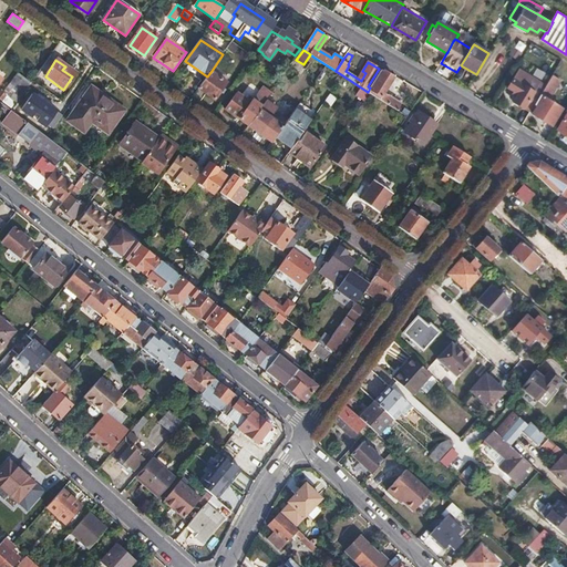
[(336,71),(327,65),(321,72),(334,81),(333,83),(350,94),(352,92),(366,101),(371,93),(368,92),(336,71)]
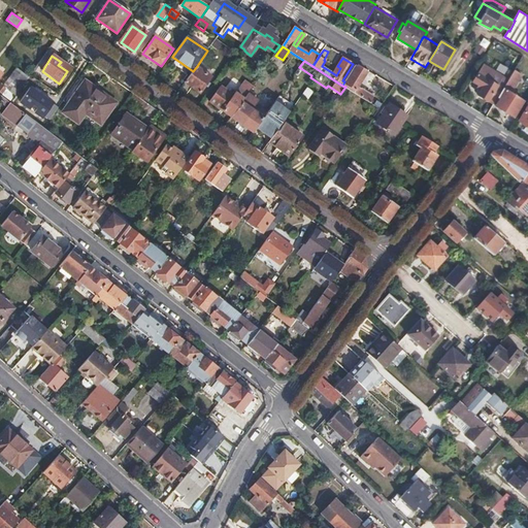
[(193,71),(186,83),(200,93),(211,76),(197,66),(193,71)]
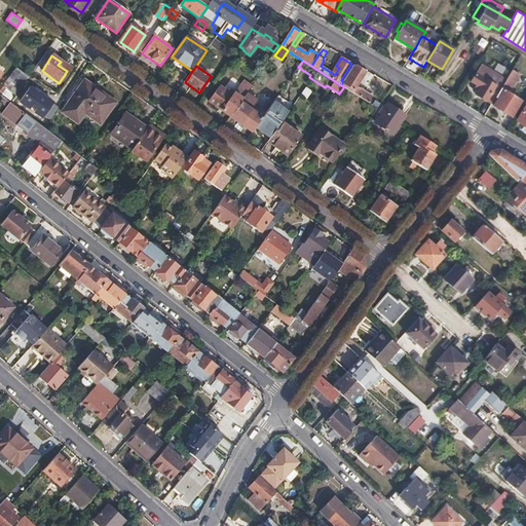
[(341,85),(344,86),(369,103),(373,97),(361,88),(360,89),(357,86),(365,72),(357,67),(355,68),(353,66),(343,81),(341,85)]
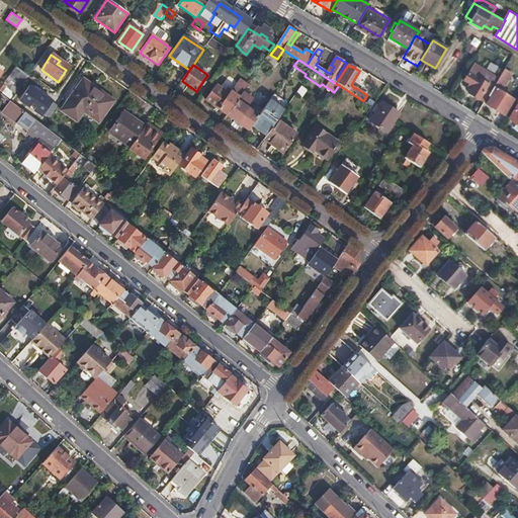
[(469,93),(485,102),(493,88),(498,79),(473,65),(464,80),(473,86),(469,93)]
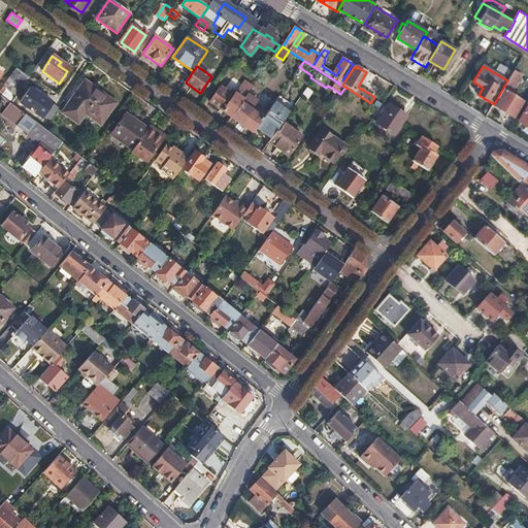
[(522,74),(515,70),(507,80),(502,90),(505,91),(496,106),(515,117),(524,101),(510,94),(522,74)]
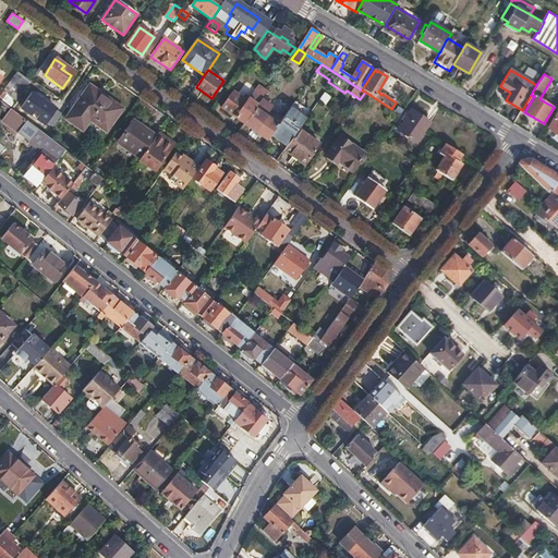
[(0,88),(0,97),(11,106),(28,82),(20,75),(15,75),(3,92),(0,88)]
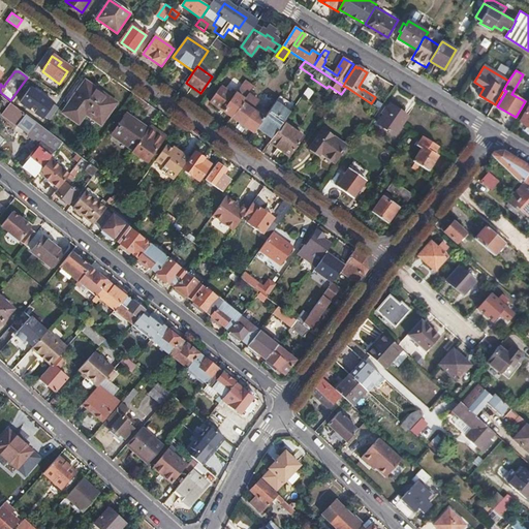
[(244,81),(235,94),(235,95),(244,101),(253,88),(244,81)]
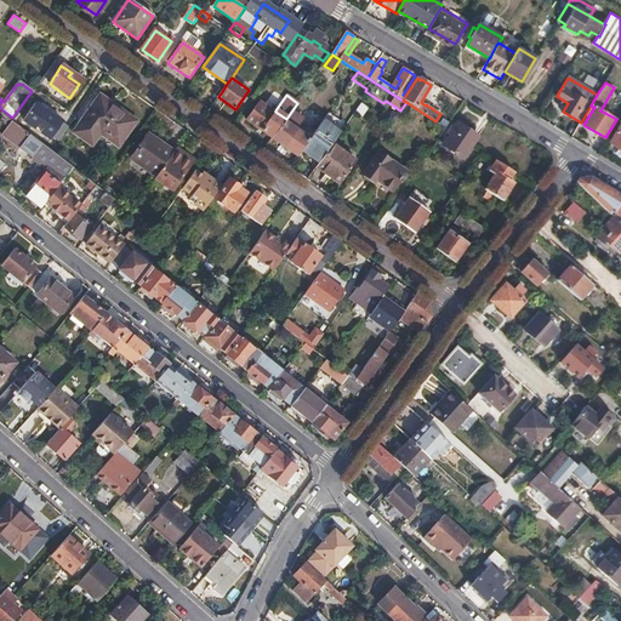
[(100,96),(74,131),(92,144),(101,134),(119,146),(135,124),(112,107),(113,104),(100,96)]
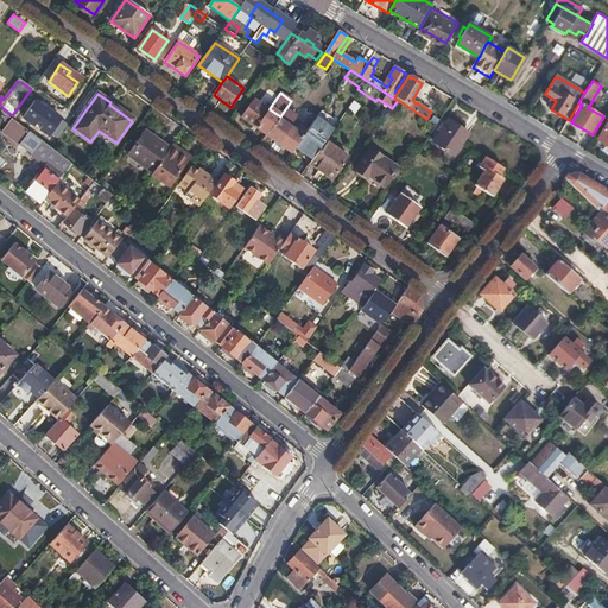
[(257,128),(266,135),(278,119),(280,116),(270,109),(270,108),(266,105),(264,107),(253,100),(241,116),(253,125),(254,122),(258,126),(257,128)]
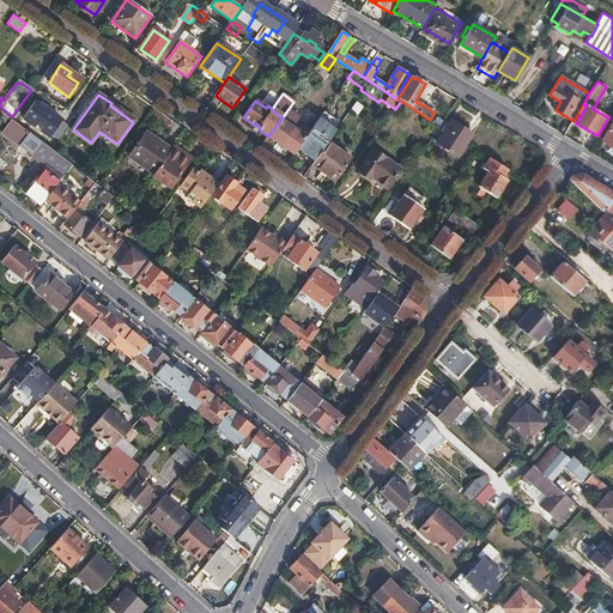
[(357,115),(363,107),(356,102),(350,110),(357,115)]
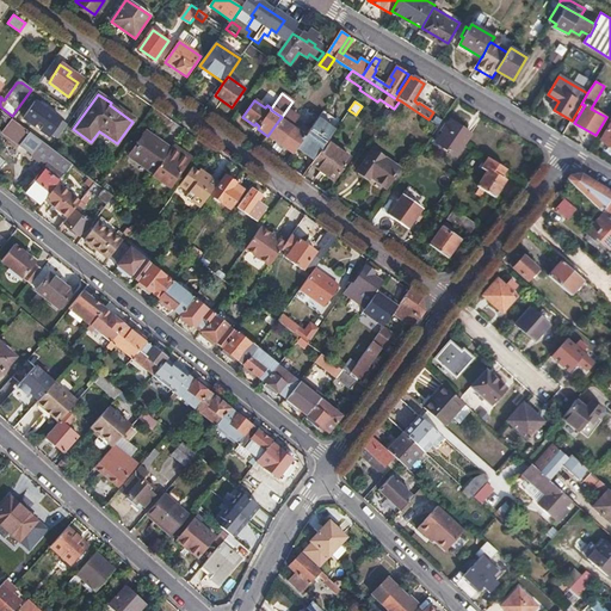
[(23,104),(12,119),(20,125),(31,110),(23,104)]
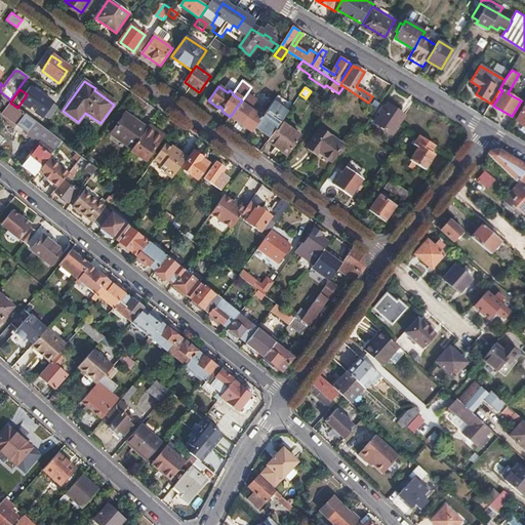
[(263,109),(267,112),(274,101),(270,98),(263,109)]
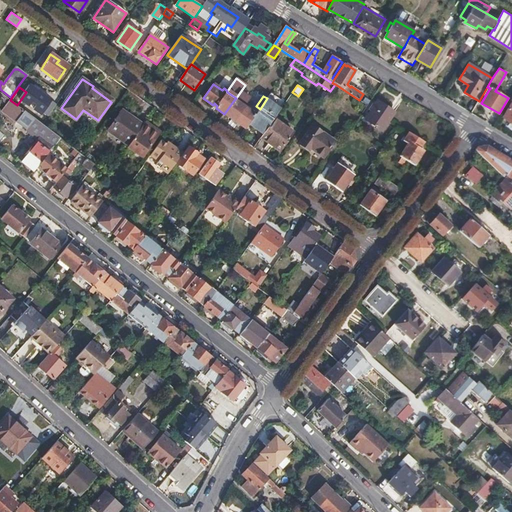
[(260,109),(256,115),(250,123),(257,128),(264,133),(274,119),(281,109),(267,98),(260,109)]
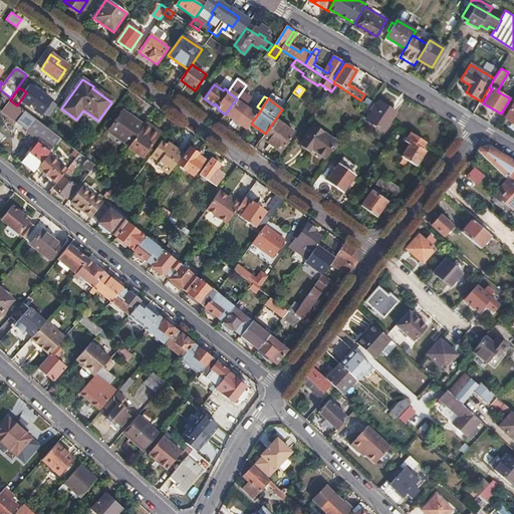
[(10,100),(2,110),(17,122),(26,111),(17,105),(10,100)]
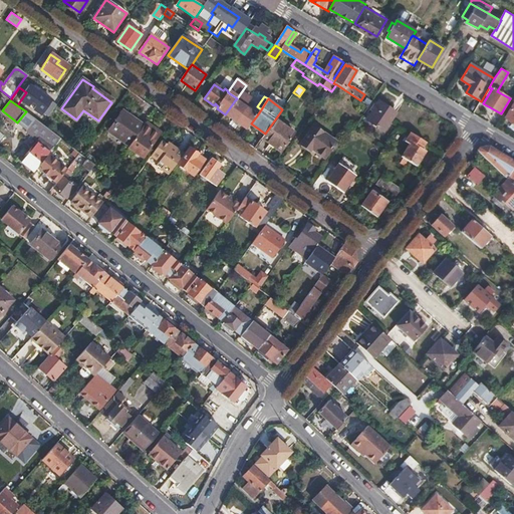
[(235,100),(225,114),(235,121),(246,107),(235,100)]
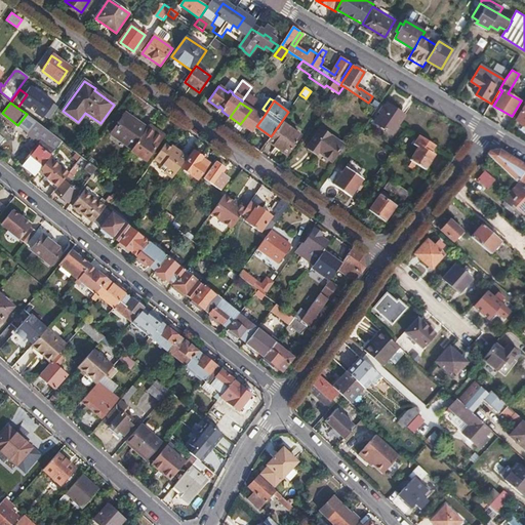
[(388,105),(375,123),(392,134),(405,116),(388,105)]
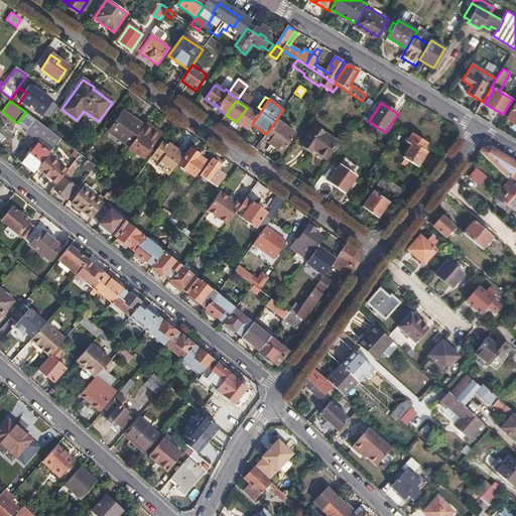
[(247,108),(236,122),(248,130),(250,126),(252,124),(258,116),(247,108)]
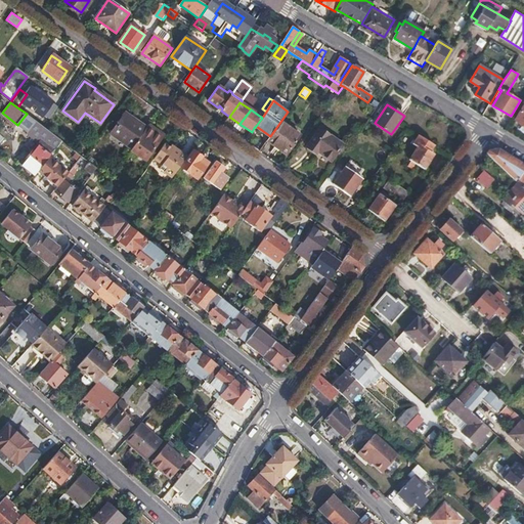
[(111,134),(131,148),(145,128),(125,113),(111,134)]
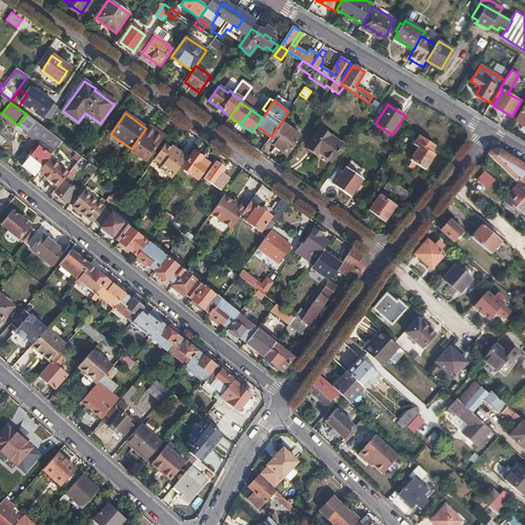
[(23,165),(35,175),(52,153),(62,142),(43,127),(36,122),(27,134),(36,140),(37,138),(50,150),(46,155),(36,147),(23,165)]
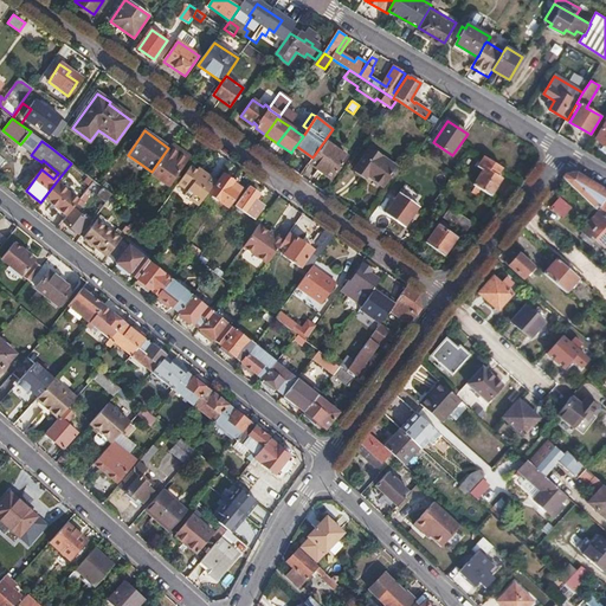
[(313,158),(309,162),(330,178),(346,156),(324,141),(313,158)]
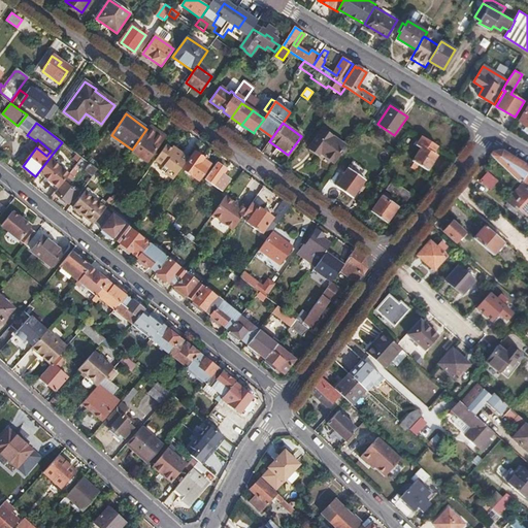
[(132,150),(131,152),(145,162),(164,137),(149,127),(146,129),(132,150)]
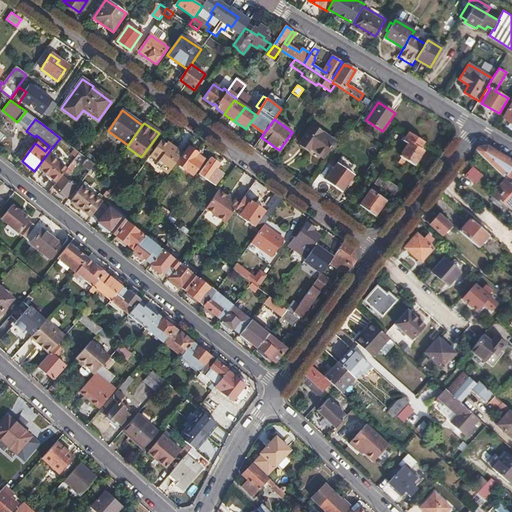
[(313,127),(300,145),(309,151),(311,149),(324,158),(336,142),(313,127)]
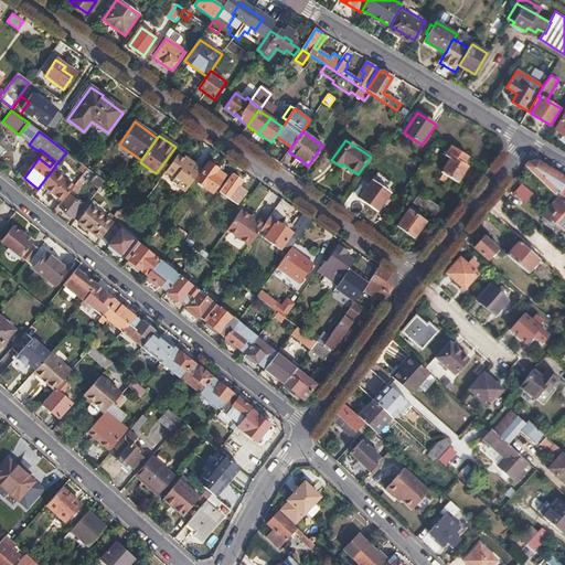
[(468,157),(452,147),(447,156),(451,159),(443,173),(458,182),(467,168),(462,166),(468,157)]
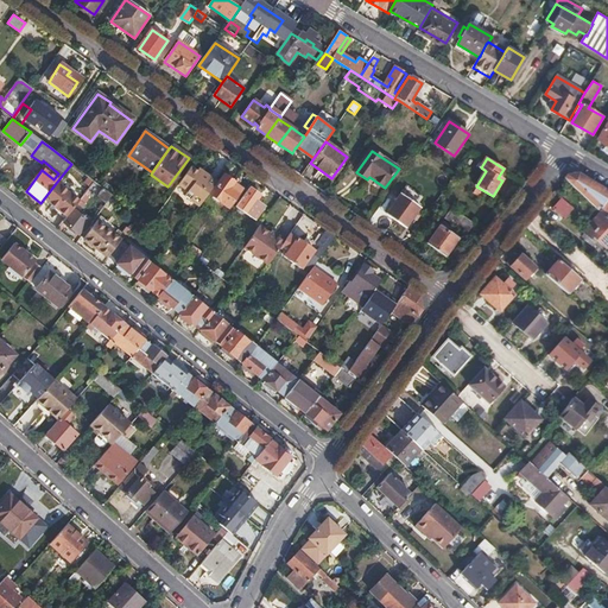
[(71,164),(61,177),(84,196),(95,182),(71,164)]
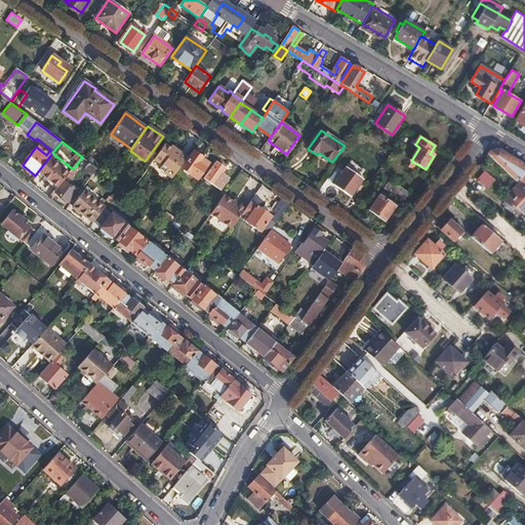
[(165,145),(155,158),(176,173),(188,157),(176,150),(174,151),(165,145)]
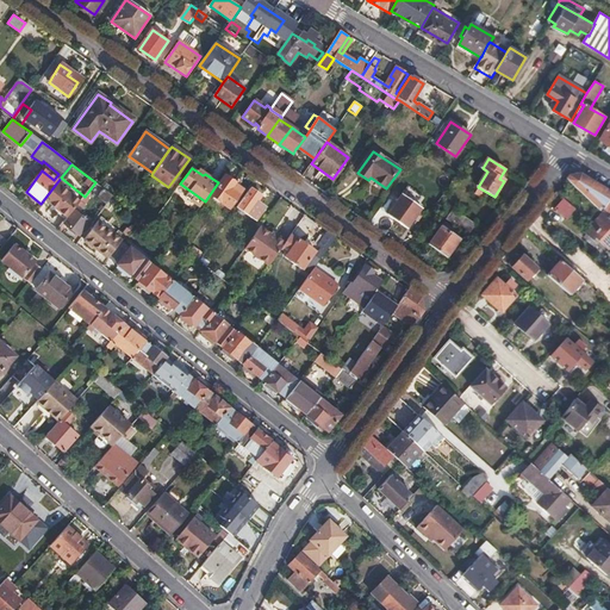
[(570,176),(566,180),(603,213),(609,219),(609,192),(580,174),(570,176)]
